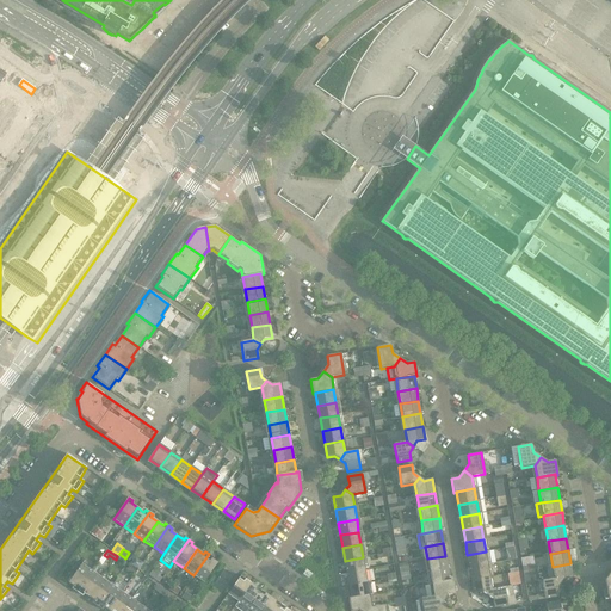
[(486,551),(467,555),(469,568),(488,565),(486,551)]
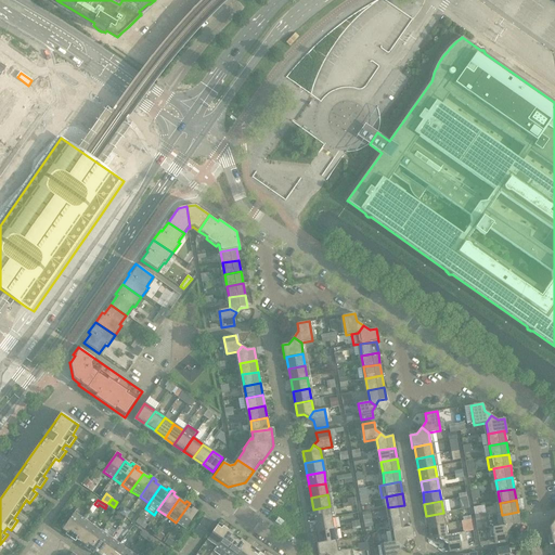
[(190,503),(176,523),(185,529),(197,512),(192,507),(193,505),(190,503)]
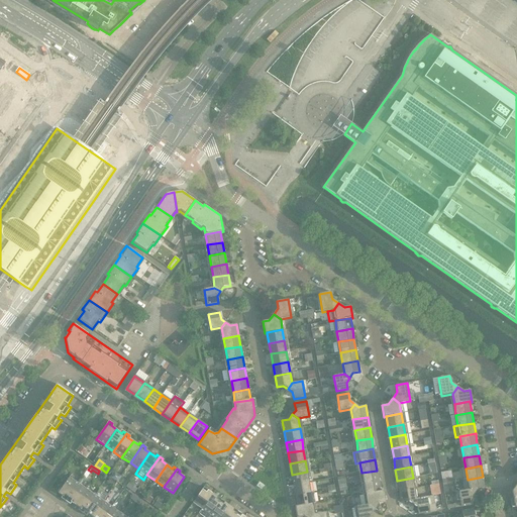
[(377,471),(362,473),(364,484),(379,481),(377,471)]
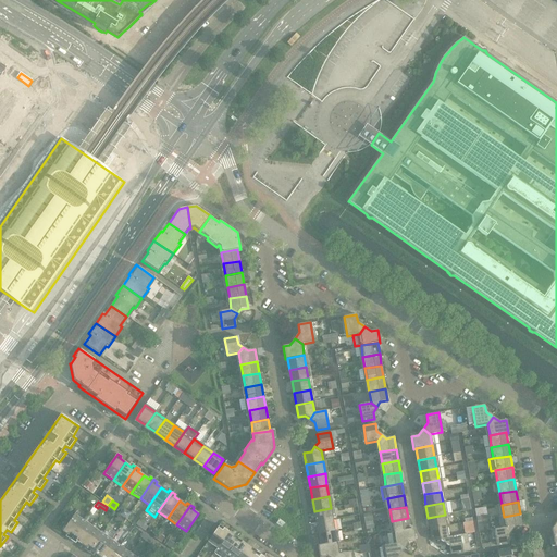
[(123,508),(119,515),(120,515),(125,519),(126,519),(131,514),(123,508)]
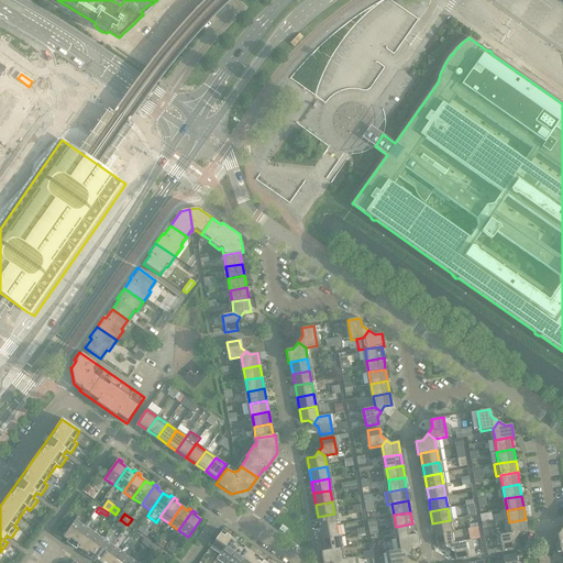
[(334,514),(318,517),(320,528),(337,526),(334,514)]
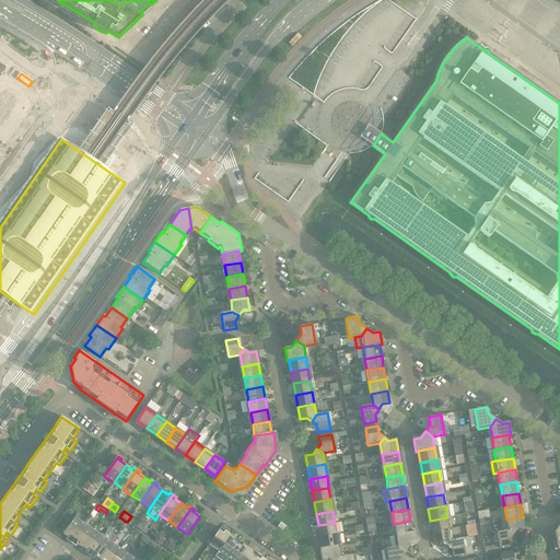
[(68,540),(71,543),(85,523),(76,516),(62,534),(69,538),(68,540)]
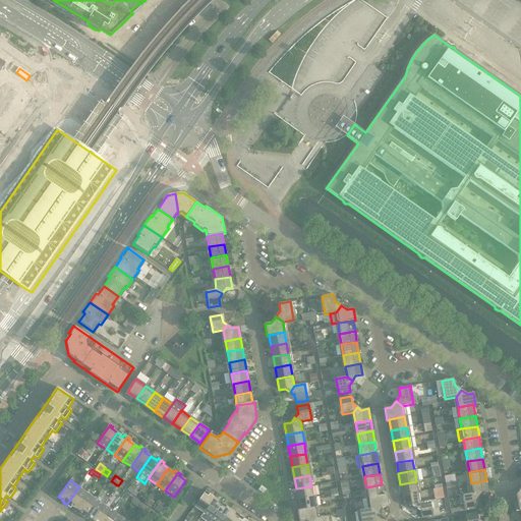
[(471,483),(467,483),(468,494),(472,494),(478,498),(481,493),(488,491),(486,480),(471,483)]
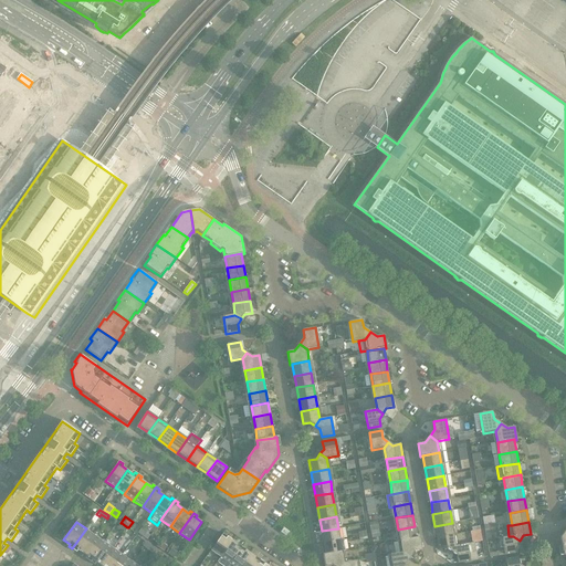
[(122,523),(117,528),(123,533),(127,527),(122,523)]
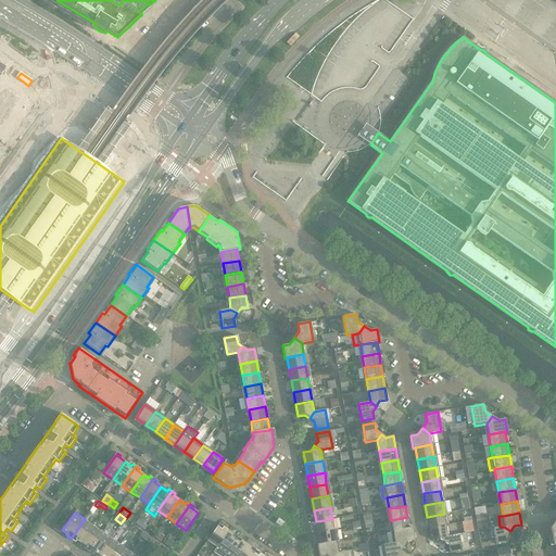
[(444,514),(427,517),(429,528),(445,526),(444,514)]
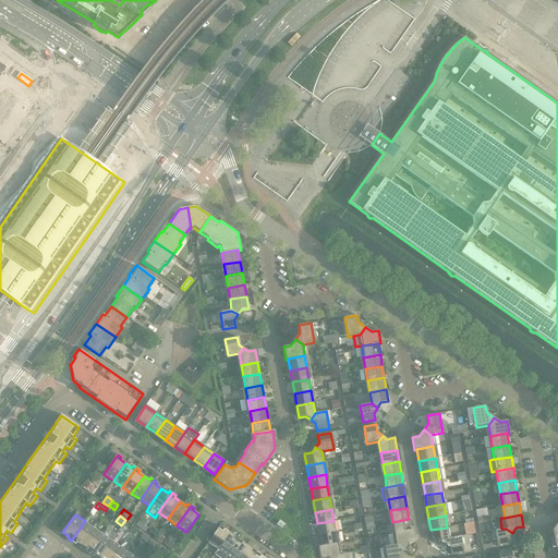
[(409,519),(392,522),(395,534),(411,531),(411,530),(409,519)]
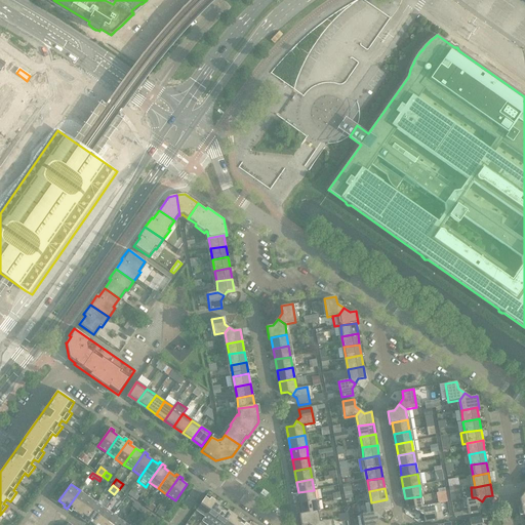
[(80,490),(67,509),(70,512),(71,510),(77,513),(88,496),(80,490)]
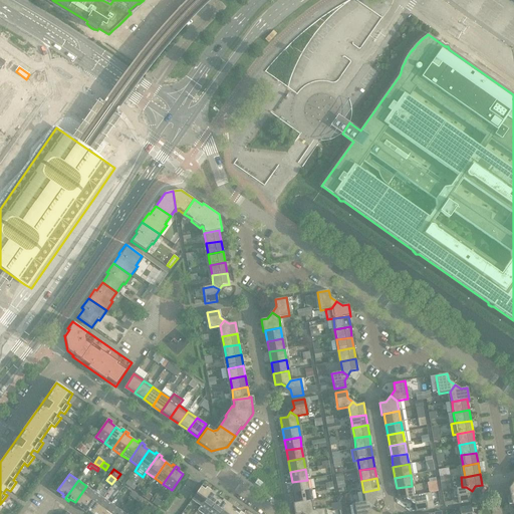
[(307,480),(292,482),(294,493),(309,490),(307,480)]
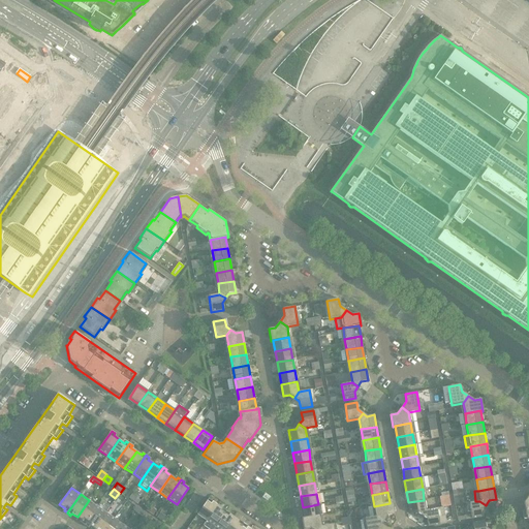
[(131,495),(129,498),(137,504),(139,500),(131,495)]
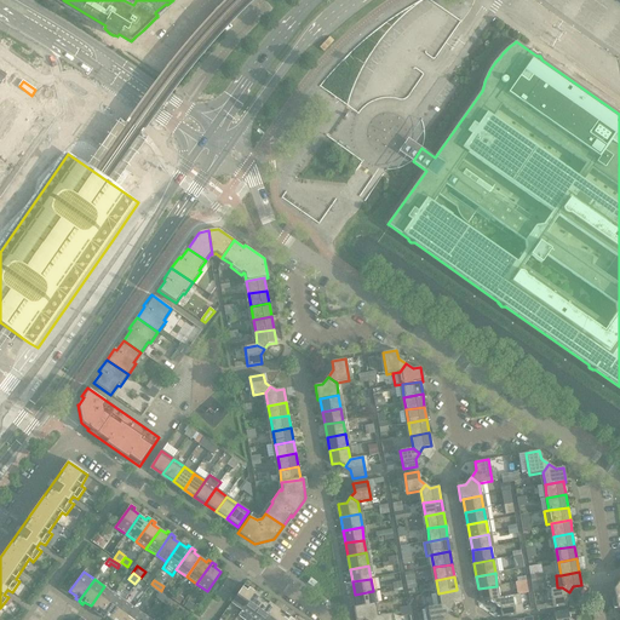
[(245,585),(231,603),(242,610),(254,592),(245,585)]
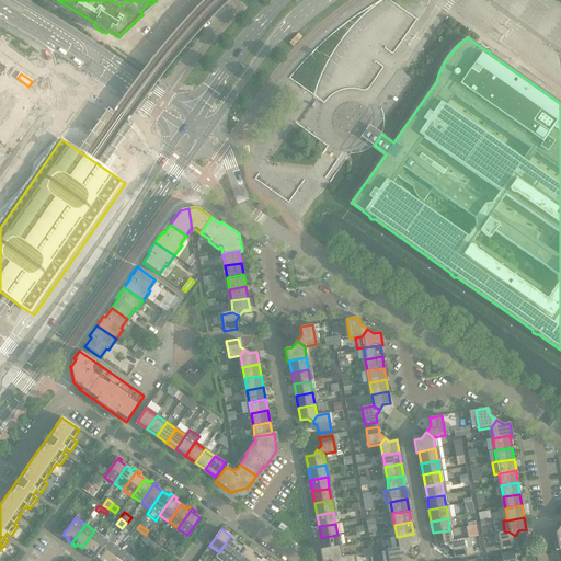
[(94,530),(82,548),(88,552),(86,554),(90,557),(103,537),(94,530)]
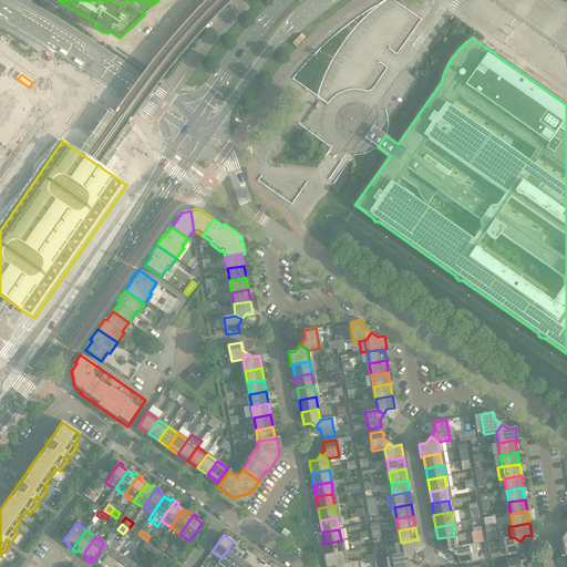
[(454,536),(437,538),(440,550),(447,549),(452,553),(456,547),(454,536)]
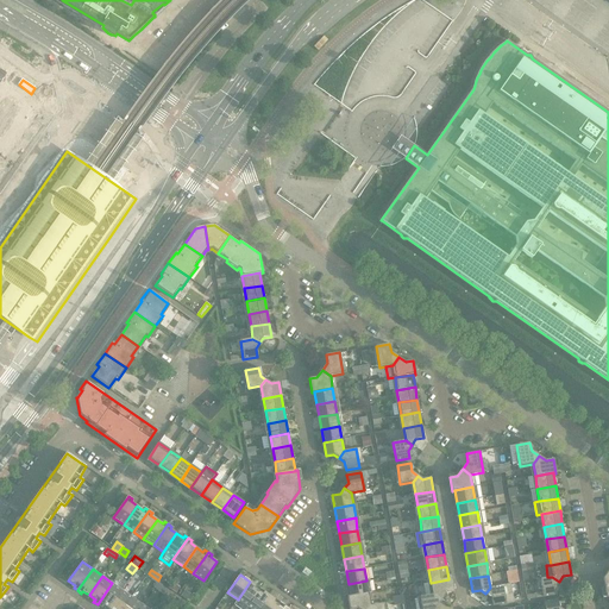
[(540,579),(542,597),(557,595),(556,586),(559,582),(552,577),(547,577),(540,579)]
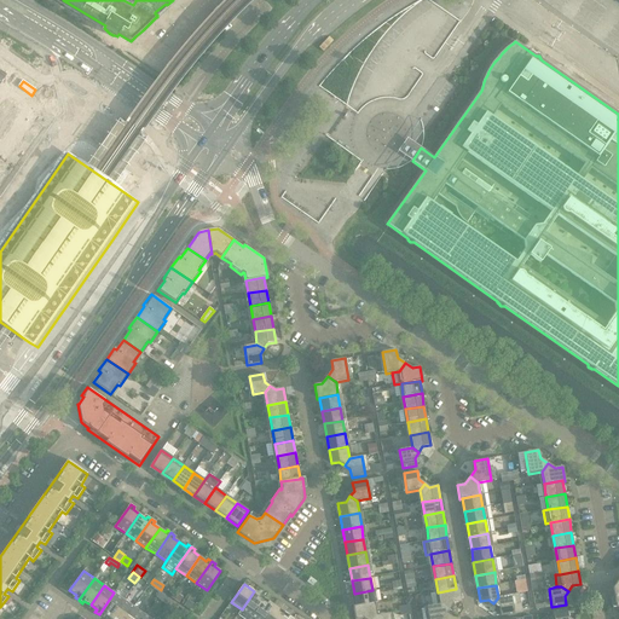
[(456,589),(438,593),(440,605),(449,611),(453,603),(461,602),(458,588),(456,588),(456,589)]
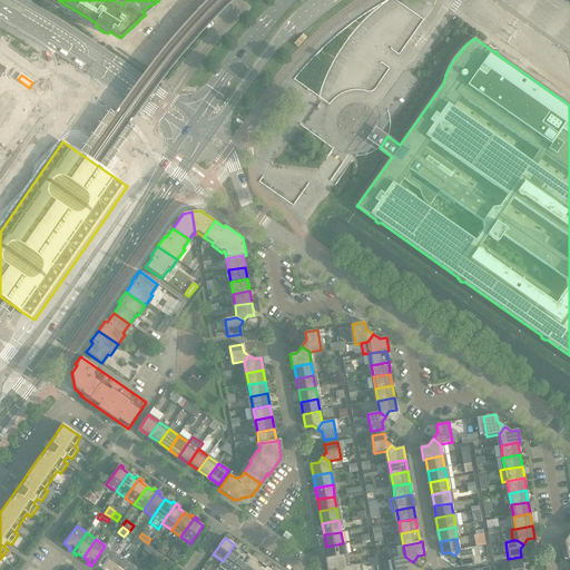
[(343,543),(326,547),(327,558),(327,559),(345,556),(343,543)]
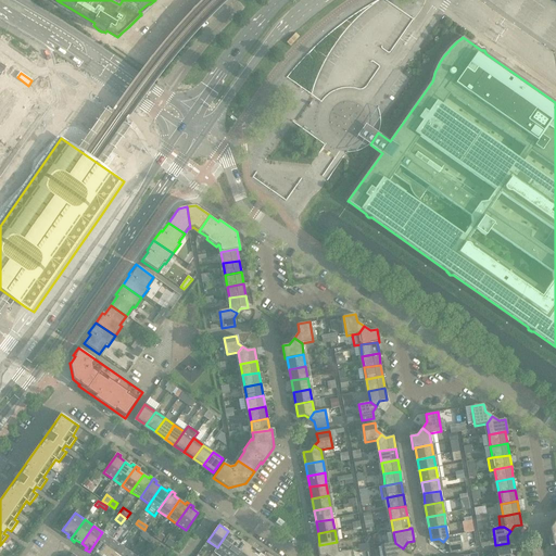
[(217,547),(214,552),(218,555),(224,555),(238,538),(228,531),(217,547)]
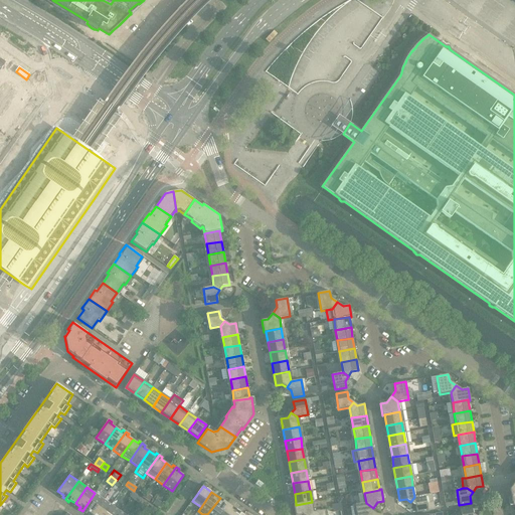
[(95,493),(82,511),(86,513),(87,511),(92,514),(104,499),(95,493)]
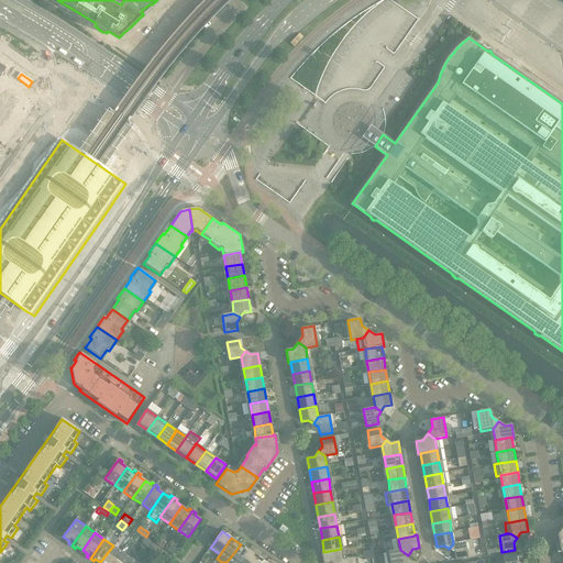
[(145,539),(142,543),(151,550),(154,545),(145,539)]
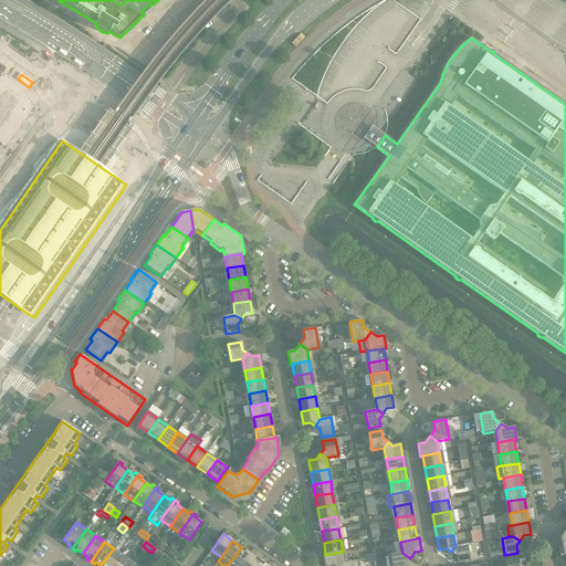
[(159,542),(157,546),(164,551),(167,547),(164,544),(159,542)]
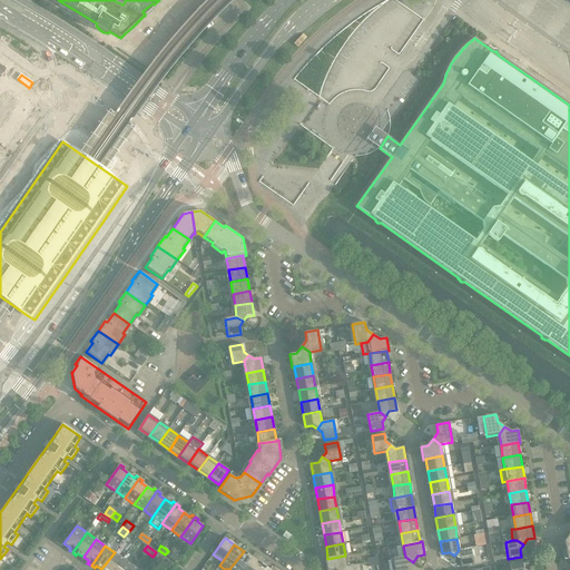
[(471,548),(459,550),(454,556),(460,560),(461,567),(489,562),(488,558),(473,561),(471,548)]
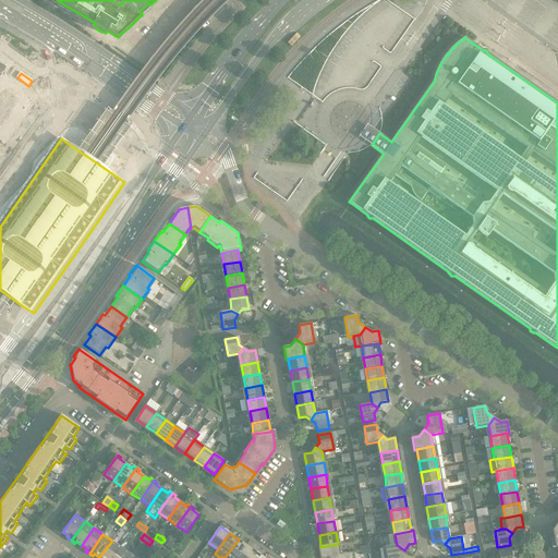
[(239,540),(225,557),(239,557),(247,546),(239,540)]
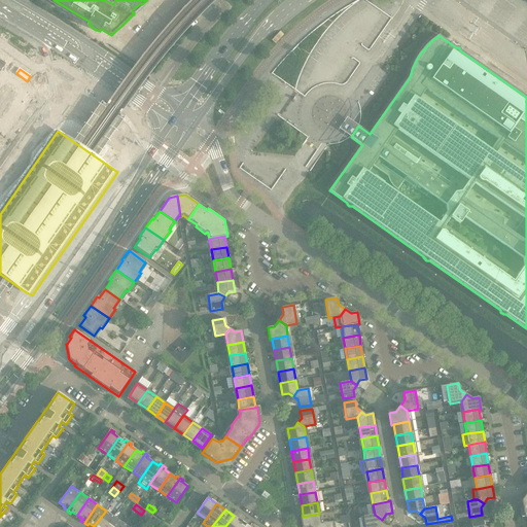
[(106,511),(94,526),(106,526),(114,517),(106,511)]
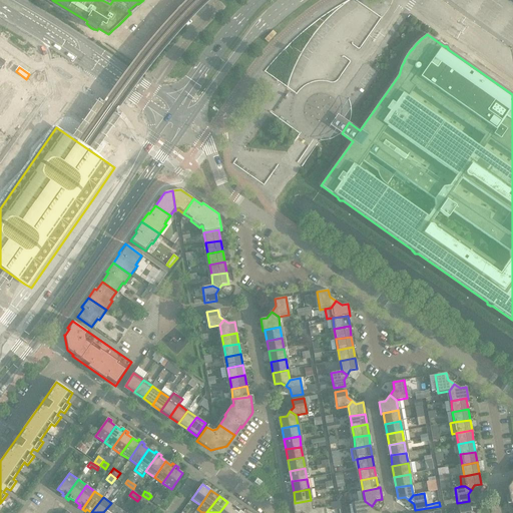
[(156,497),(152,502),(159,507),(162,502),(156,497)]
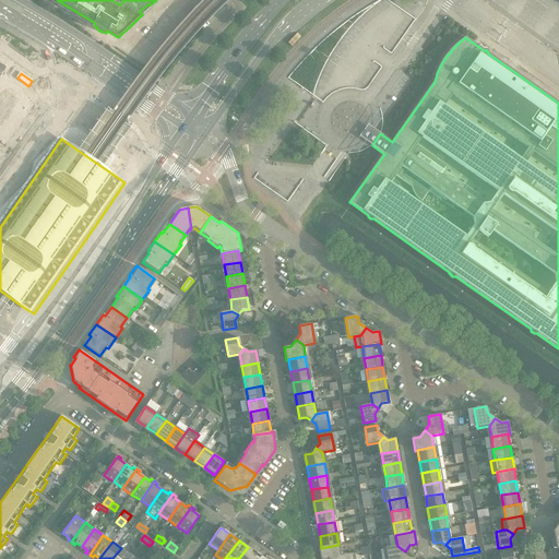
[(321,548),(321,547),(319,547),(320,558),(328,558),(329,558),(328,558),(337,558),(341,556),(339,545),(321,548)]
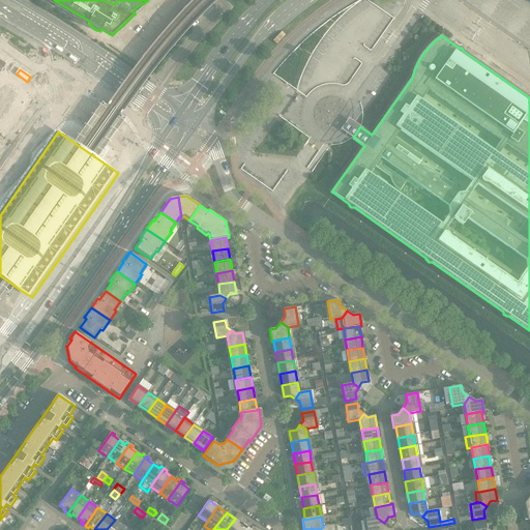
[(365,520),(366,529),(379,529),(384,523),(377,518),(365,520)]
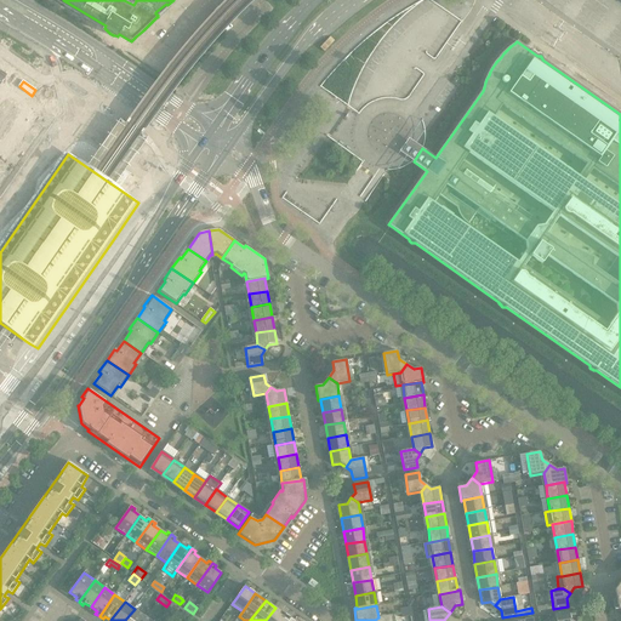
[(275,608),(266,620),(280,620),(285,614),(275,608)]
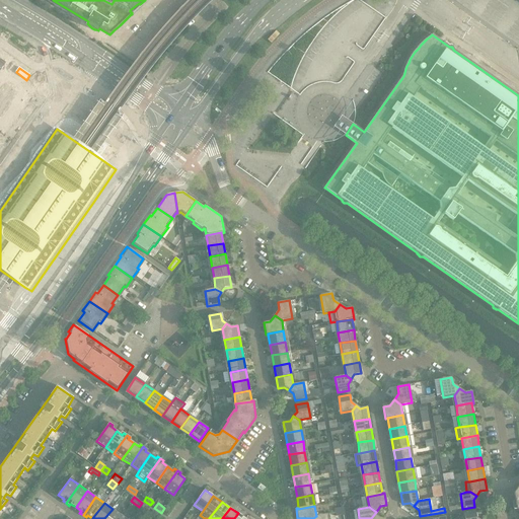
[(113,509),(104,518),(118,518),(121,515),(113,509)]
